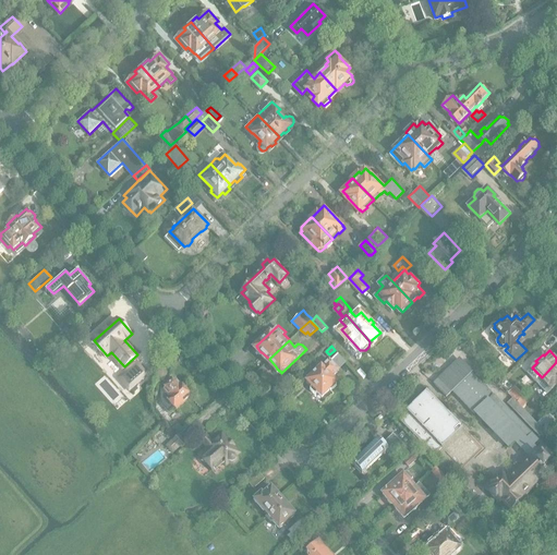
[(528,451),(506,474),(503,471),(486,486),(500,501),(503,498),(511,507),(548,471),(544,467),(548,462),(546,460),(553,454),(543,444),(537,449),(533,444),(539,438),(533,433),(531,434),(519,421),(520,420),(516,415),(515,417),(508,410),(509,409),(501,401),(500,402),(494,395),(495,394),(460,358),(435,383),(447,395),(452,389),(474,412),(476,410),(509,445),(516,438),(528,451)]
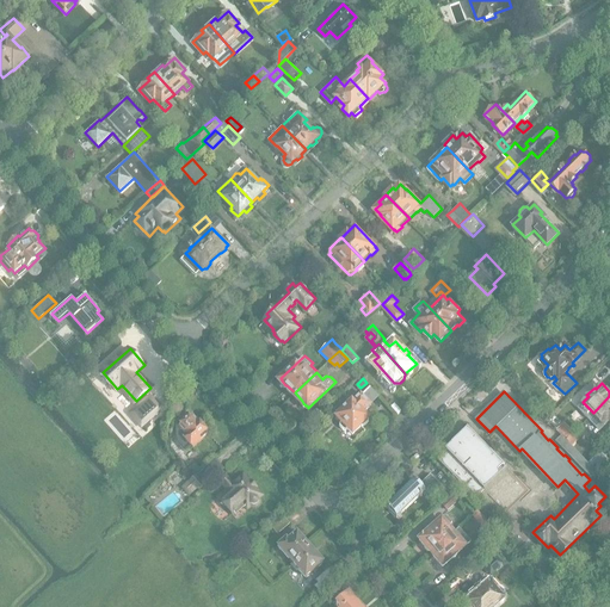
[(373,403),(373,402),(363,392),(355,400),(352,398),(345,406),(346,407),(338,415),(344,421),(342,422),(342,425),(345,428),(347,428),(350,427),(355,432),(363,425),(363,426),(370,419),(369,417),(370,416),(365,410),(373,403)]
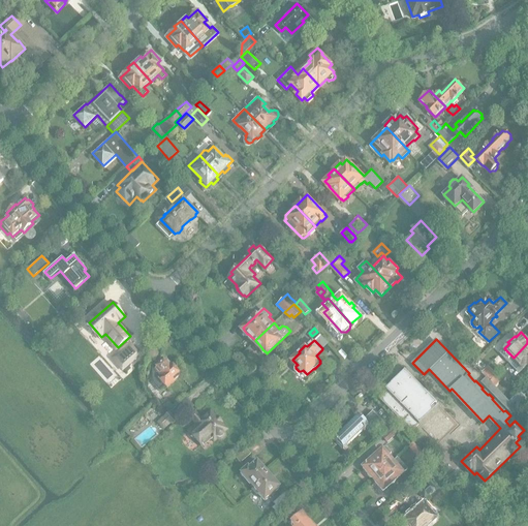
[(130,343),(115,357),(124,367),(140,353),(130,343)]
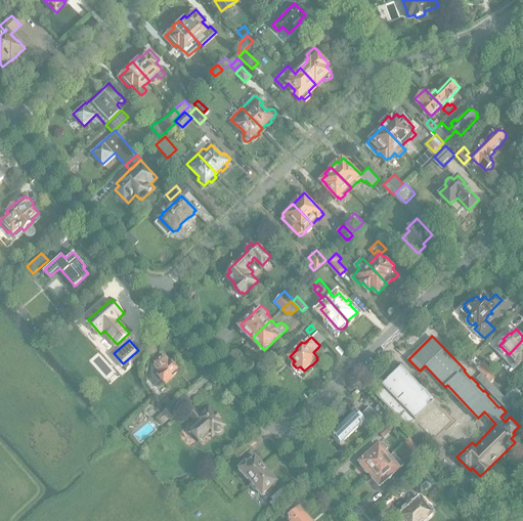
[(522,340),(509,354),(518,364),(522,360),(522,340)]
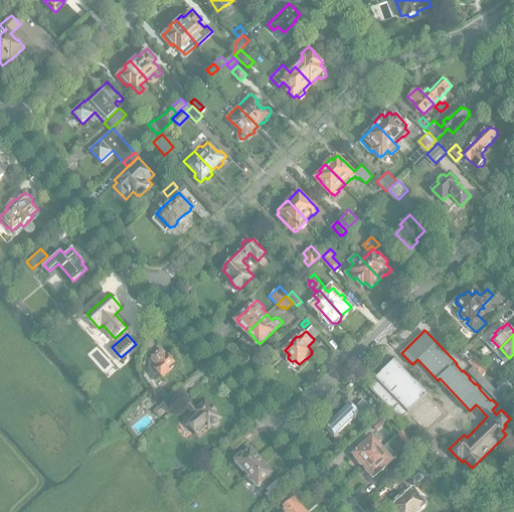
[(149,355),(149,357),(149,364),(149,368),(150,370),(150,372),(157,379),(163,374),(164,375),(177,364),(168,354),(162,348),(161,349),(159,346),(153,351),(150,353),(150,354),(149,355)]
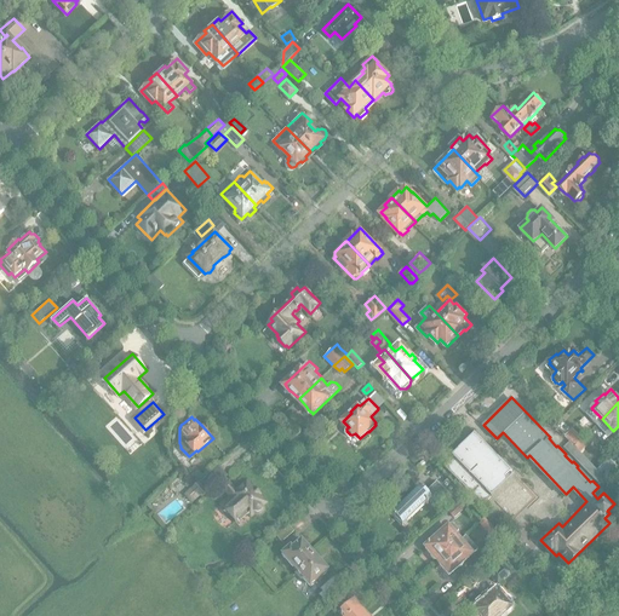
[(577,444),(583,437),(573,427),(566,435),(577,444)]
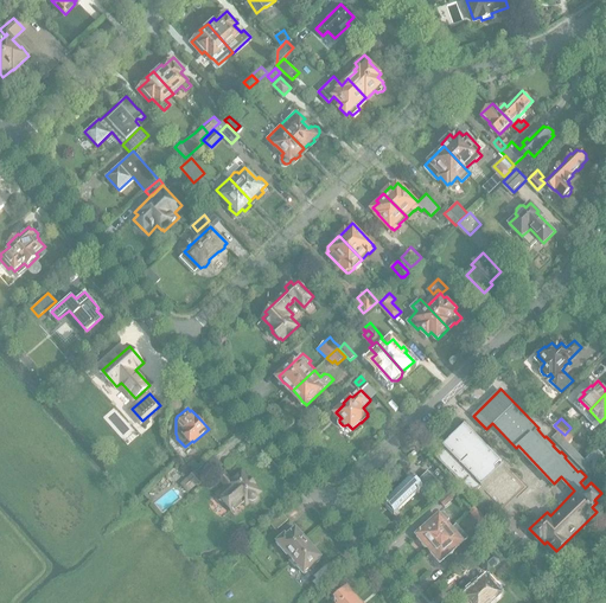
[(446,447),(438,455),(473,493),(483,483),(479,480),(501,460),(502,461),(466,423),(444,444),(446,447)]
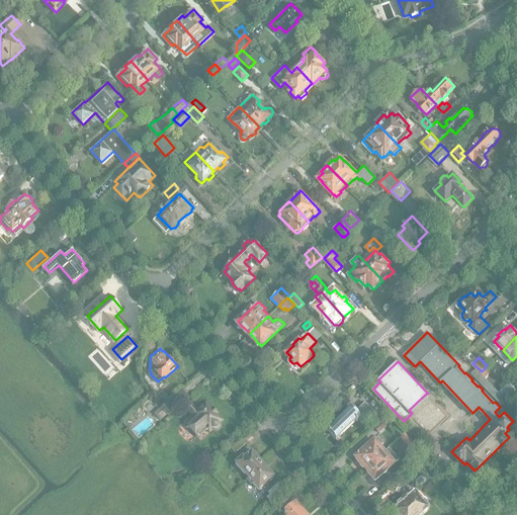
[(506,371),(509,374),(516,366),(516,364),(515,362),(506,371)]
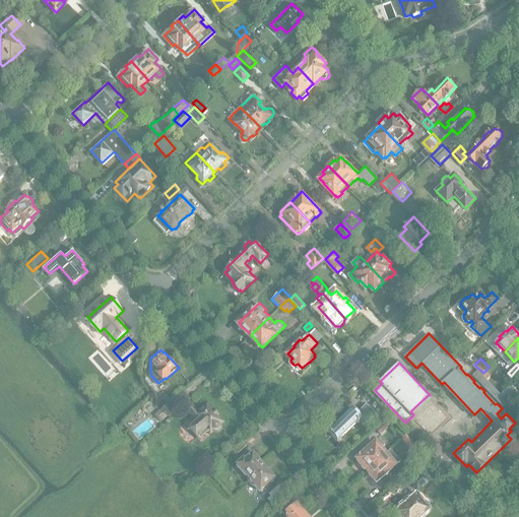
[(483,373),(488,378),(494,372),(489,367),(483,373)]
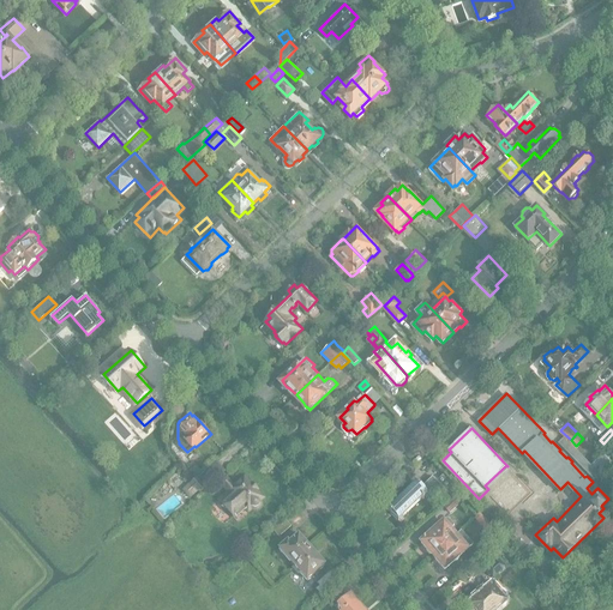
[(604,452),(593,463),(600,471),(612,460),(604,452)]
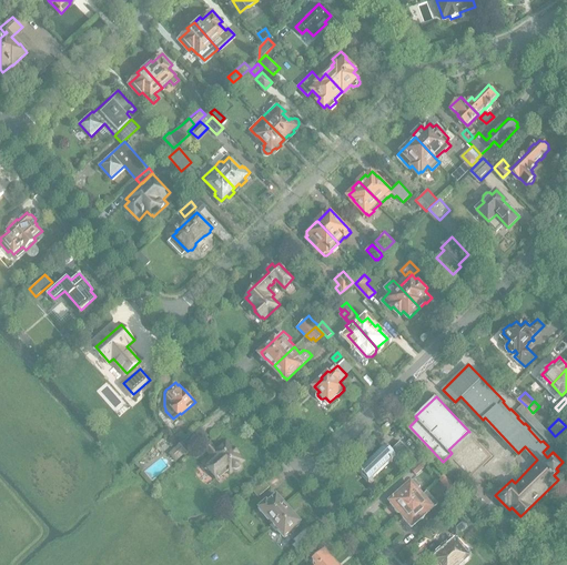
[(180,429),(174,433),(181,441),(186,435),(180,429)]
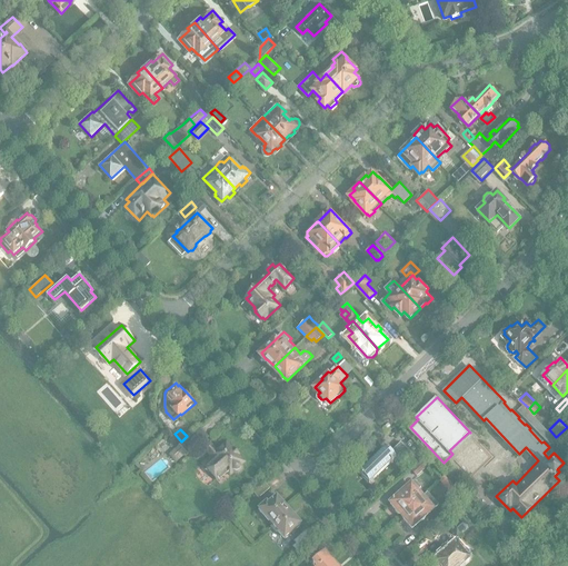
[(212,454),(205,462),(209,466),(208,467),(221,482),(235,470),(236,470),(238,470),(240,470),(241,469),(243,467),(243,465),(243,464),(243,463),(246,460),(228,439),(218,448),(211,440),(205,445),(212,454)]
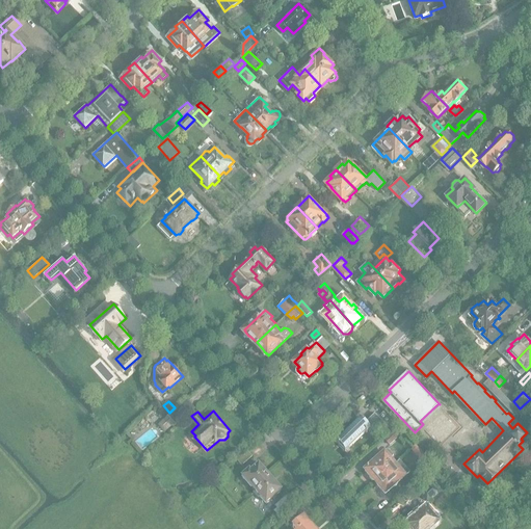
[(376,431),(386,423),(376,413),(367,422),(365,420),(364,419),(362,417),(337,440),(340,443),(339,443),(340,444),(341,444),(346,450),(366,430),(367,431),(368,430),(367,429),(371,426),(376,431)]
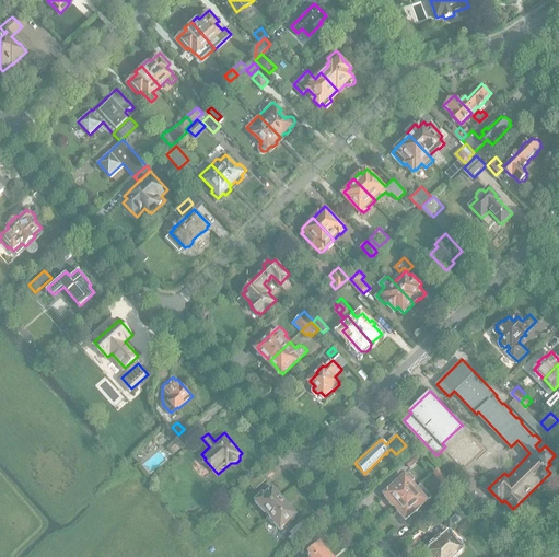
[(178,436),(167,445),(174,452),(182,445),(182,447),(186,443),(178,436)]
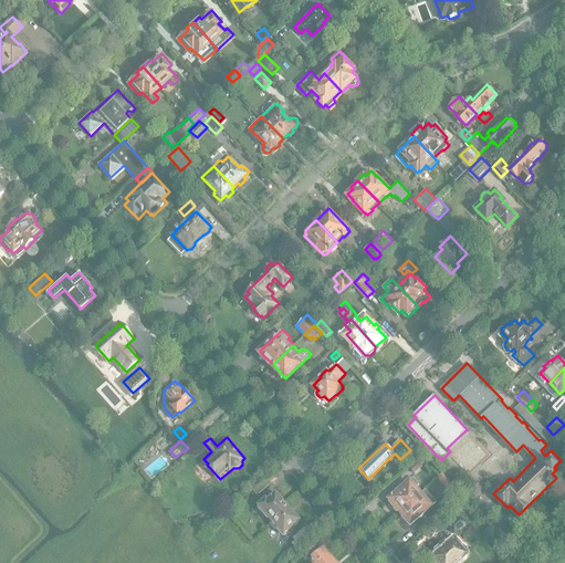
[(415,471),(428,460),(422,454),(409,466),(415,471)]
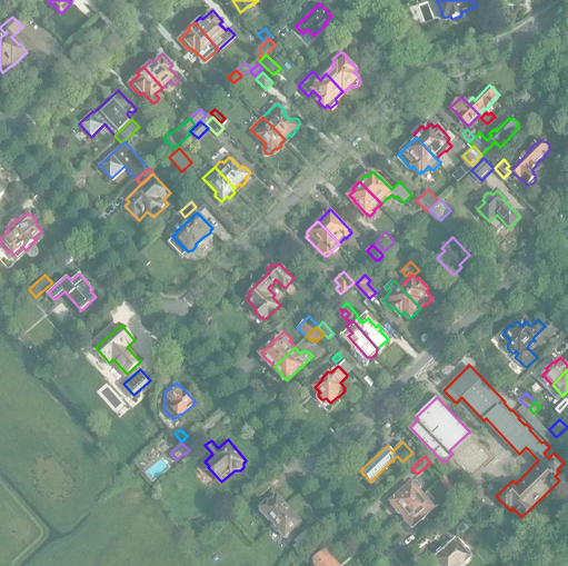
[(266,480),(253,490),(259,497),(271,487),(266,480)]
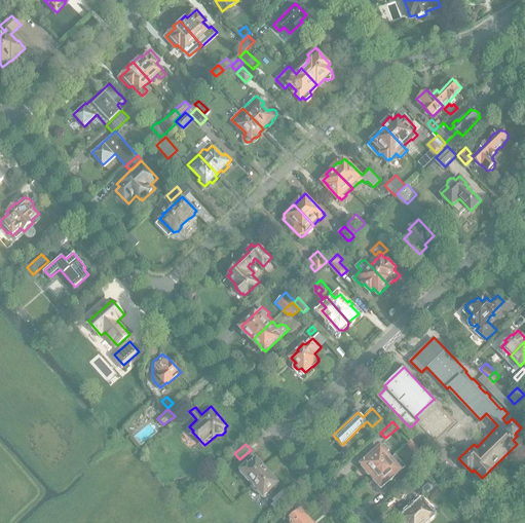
[(372,475),(391,457),(381,446),(374,452),(372,452),(369,455),(369,456),(362,463),(366,469),(366,471),(369,474),(371,474),(372,475)]
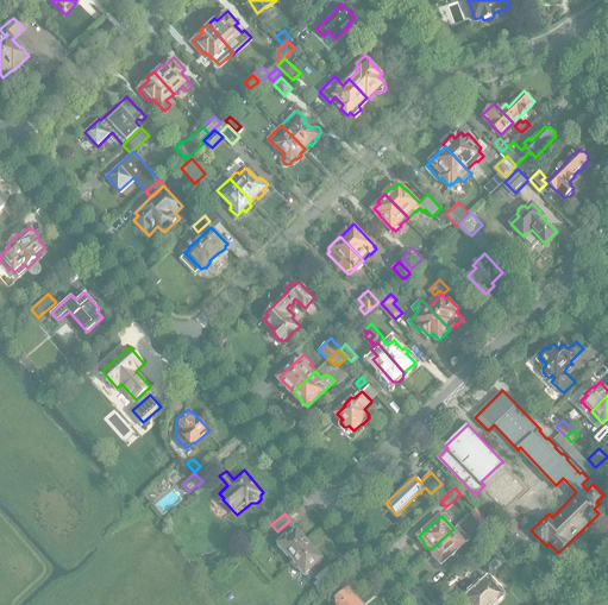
[(493,535),(497,530),(489,521),(484,525),(493,535)]
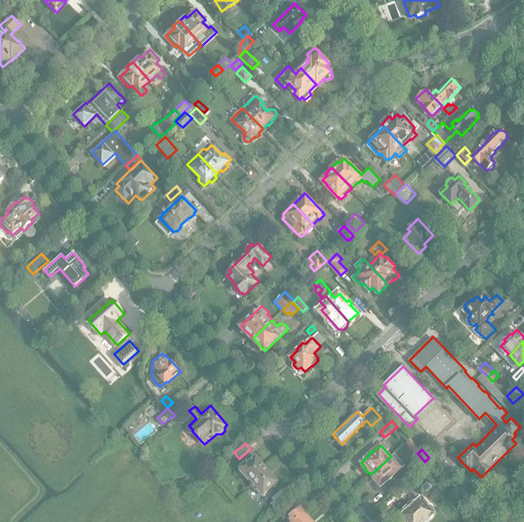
[(241,466),(239,468),(252,482),(258,478),(254,474),(265,465),(256,455),(253,458),(247,464),(246,462),(243,462),(241,464),(241,466)]
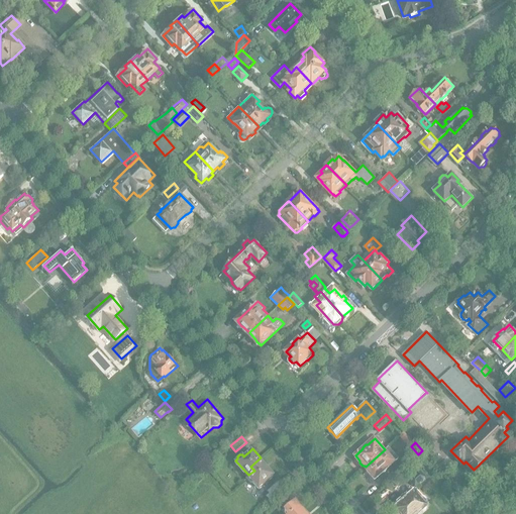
[(385,449),(366,467),(376,478),(383,472),(384,472),(387,469),(388,468),(395,461),(385,449)]
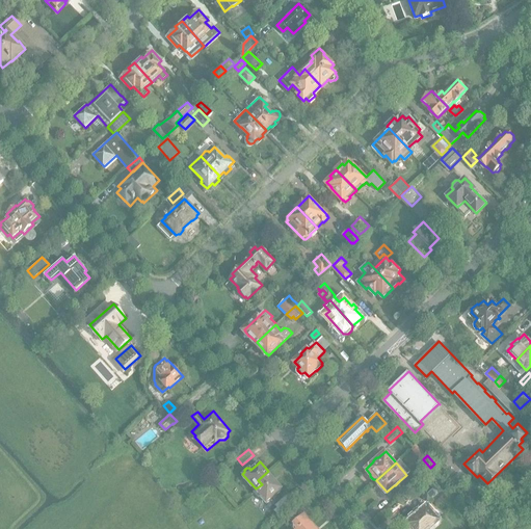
[(262,484),(256,488),(267,502),(283,487),(268,471),(258,480),(262,484)]
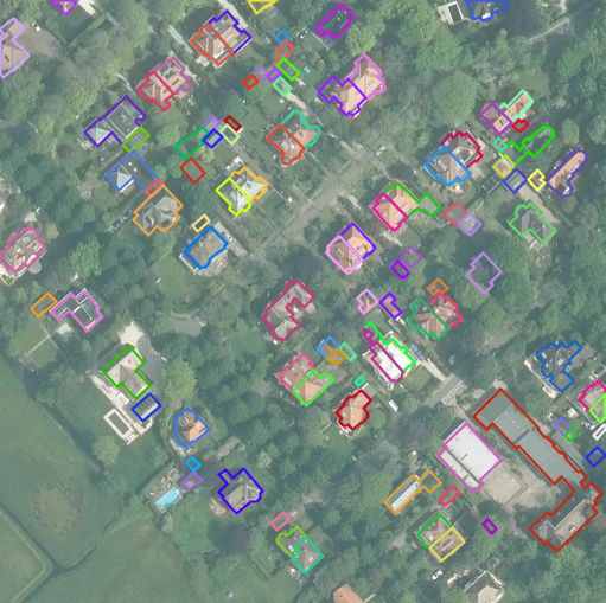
[(479,559),(488,570),(501,558),(492,549),(479,559)]
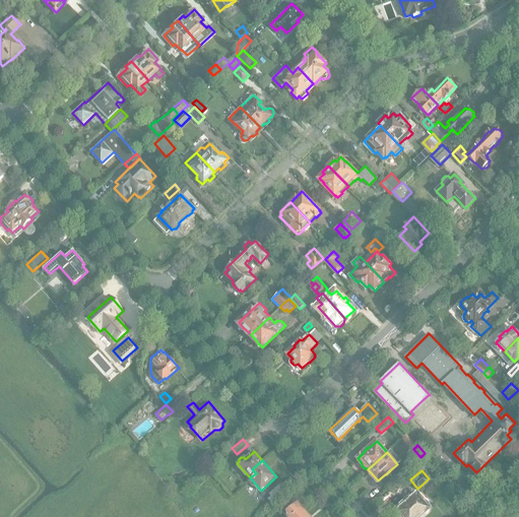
[(271,495),(268,498),(273,504),(287,492),(279,483),(269,493),(271,495)]
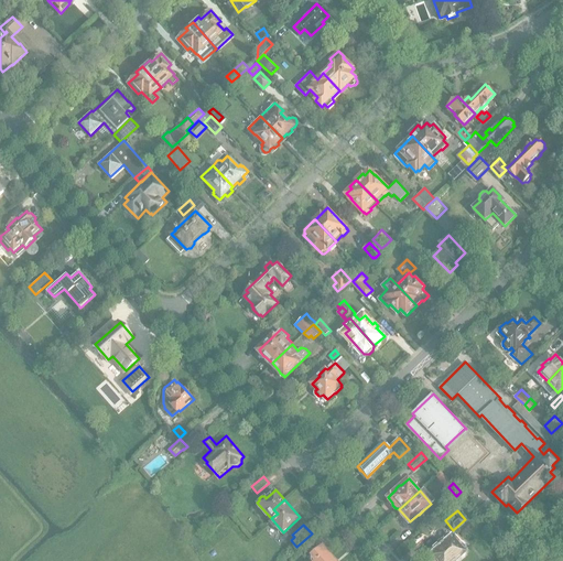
[(459,556),(465,551),(457,542),(462,539),(457,533),(443,547),(441,546),(437,542),(433,547),(436,550),(435,551),(436,552),(434,554),(434,558),(436,560),(453,560),(455,560),(458,560),(459,558),(459,556)]
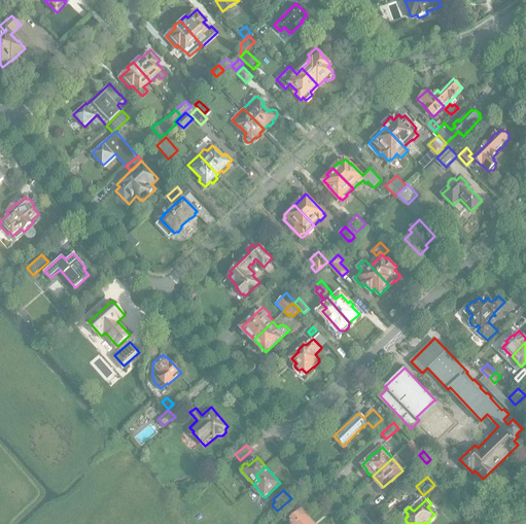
[(314,523),(303,510),(291,520),(294,523),(314,523)]
